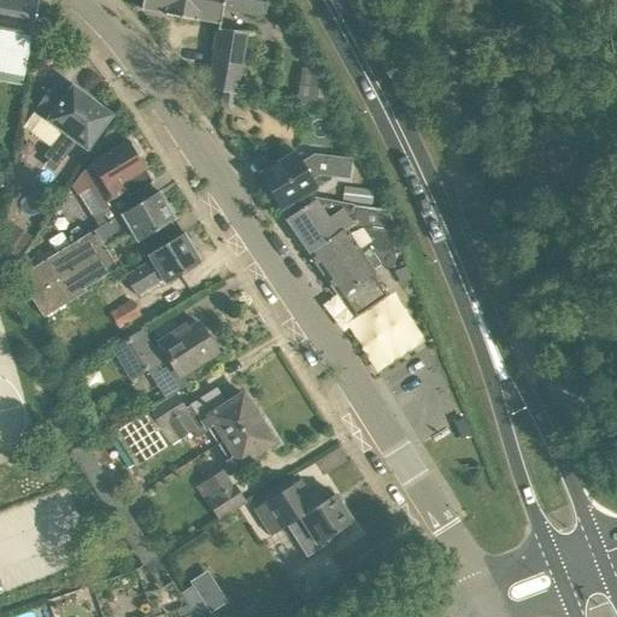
[(0,0),(0,80),(24,84),(39,0),(0,0)]
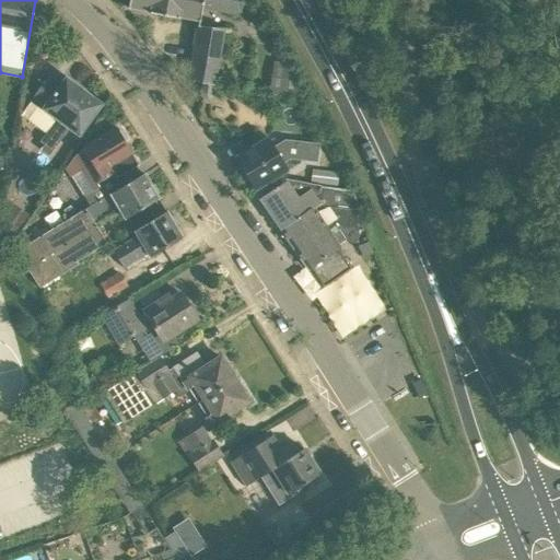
[(129,0),(128,8),(150,13),(179,21),(181,18),(200,23),(203,6),(241,12),(242,0),(129,0)]
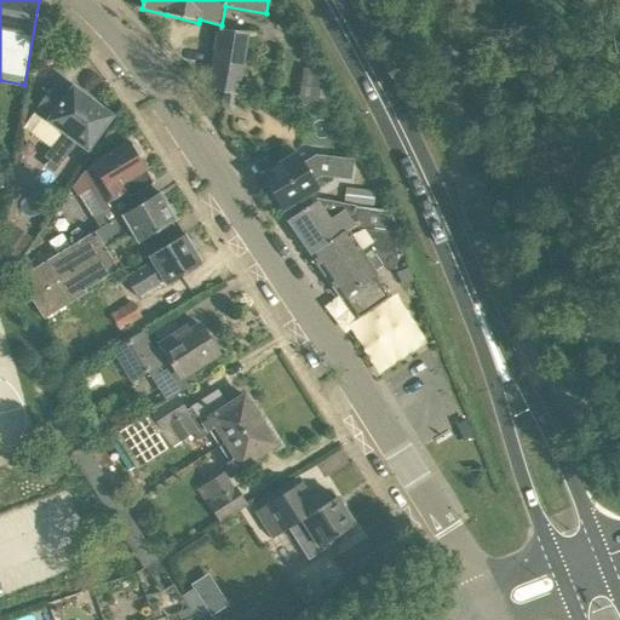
[(251,35),(220,30),(210,90),(225,93),(223,105),(227,109),(231,110),(236,107),(237,95),(242,96),(251,35)]
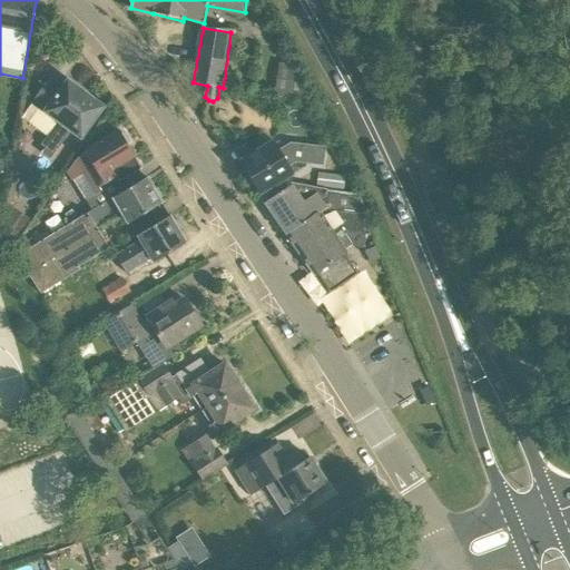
[(105,107),(68,79),(62,86),(49,77),(31,102),(32,102),(22,117),(48,136),(42,145),(46,147),(41,153),(50,159),(55,154),(71,131),(81,138),(105,107)]
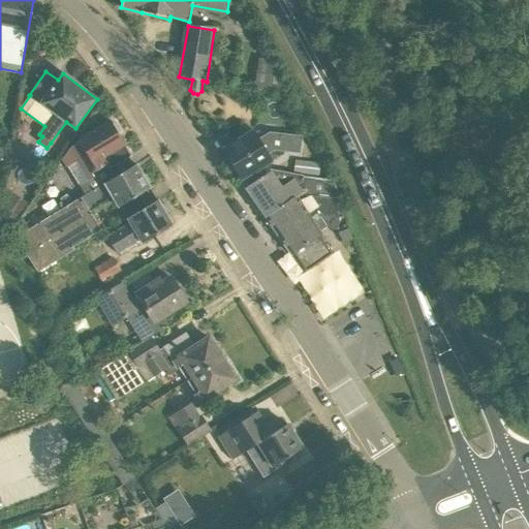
[(111,121),(78,141),(70,148),(68,150),(61,160),(66,168),(68,166),(81,187),(95,178),(131,156),(111,121)]
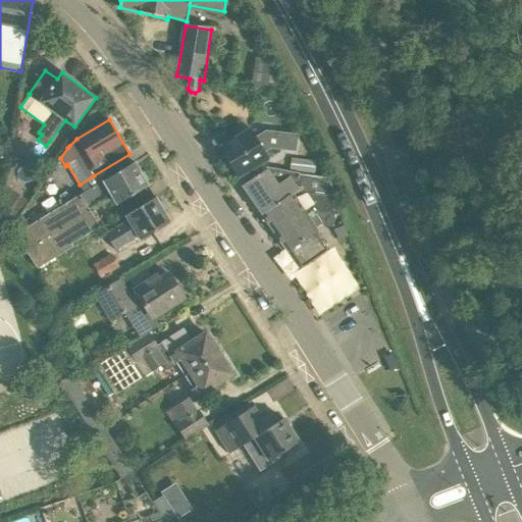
[(271,149),(296,152),(298,136),(267,132),(256,138),(251,129),(220,148),(238,177),(268,159),(264,153),(271,149)]
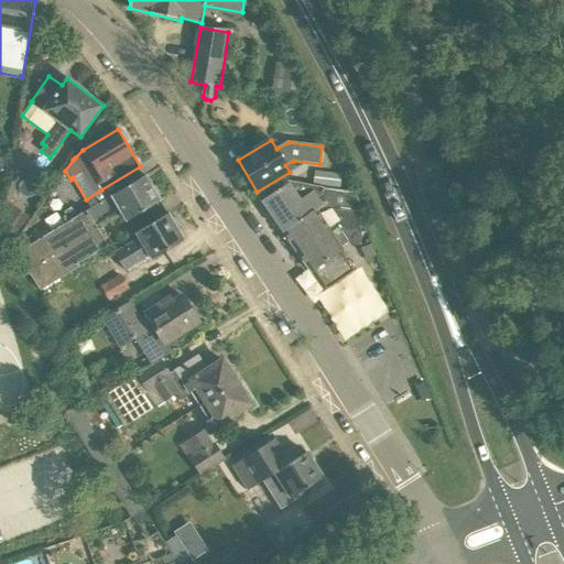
[(314,170),(312,186),(338,190),(340,173),(314,170)]
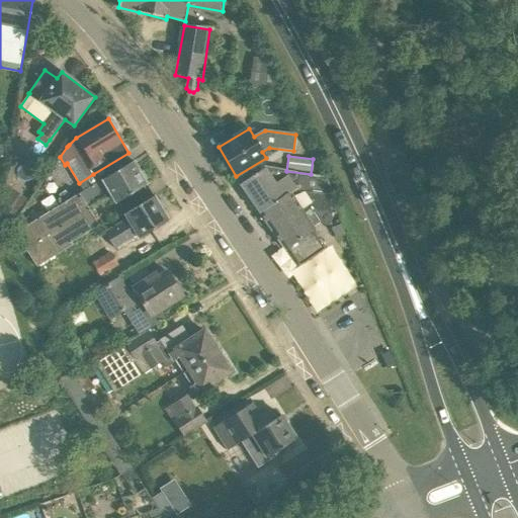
[(88,207),(110,194),(115,202),(147,184),(134,161),(87,187),(53,209),(28,225),(16,232),(37,267),(73,245),(71,243),(98,226),(88,207)]
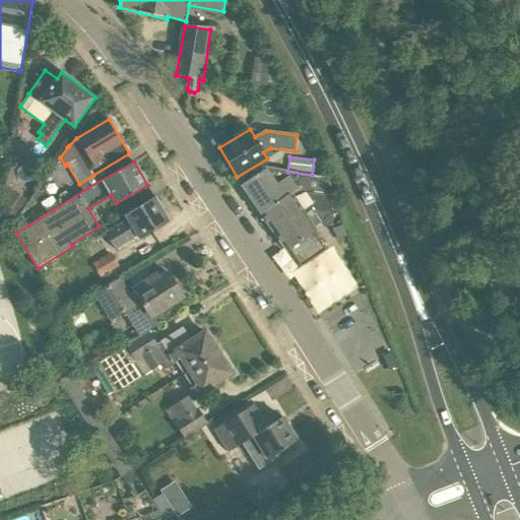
[(298,190),(291,182),(295,180),(296,173),(266,168),(242,185),(261,213),(298,190)]
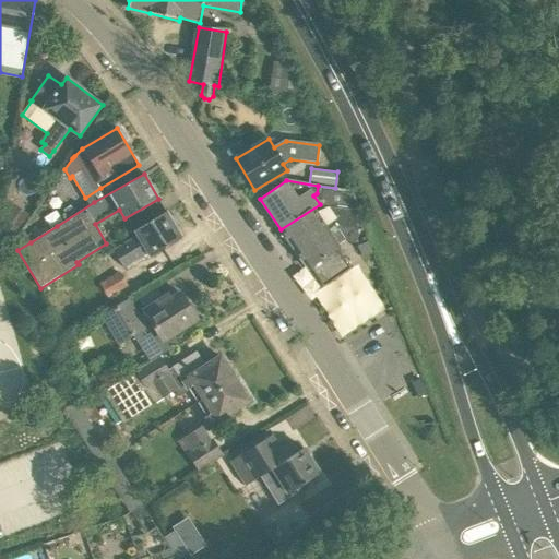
[(351,268),(337,248),(340,247),(339,245),(345,240),(357,241),(360,209),(356,199),(351,190),(318,186),(317,193),(313,195),(320,204),(281,229),(308,269),(310,266),(323,285),(351,268)]
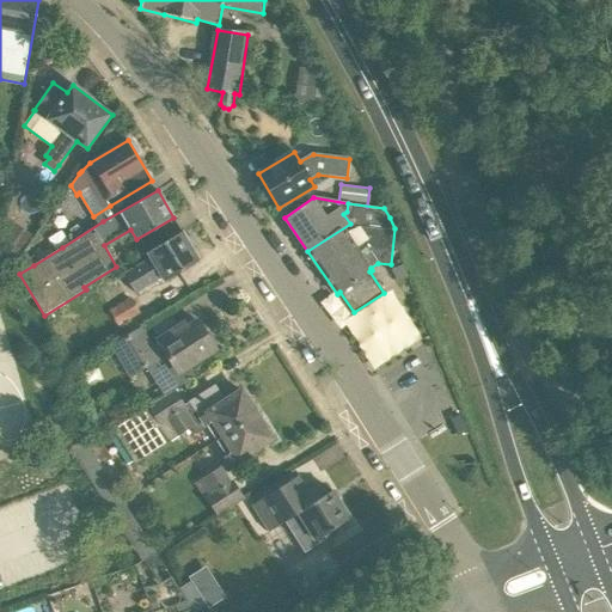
[(31,234),(16,225),(1,245),(17,256),(31,234)]
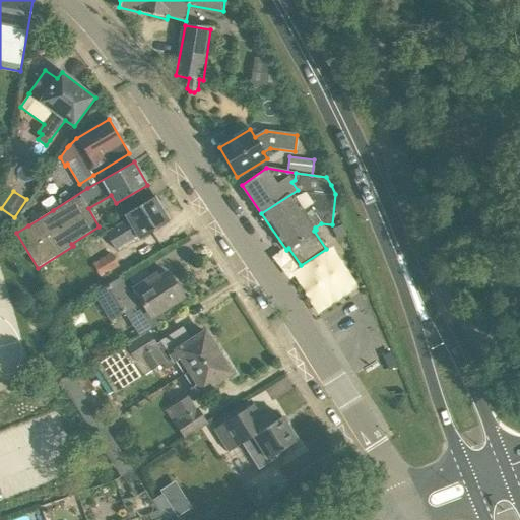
[(66,192),(59,196),(64,203),(70,199),(66,192)]
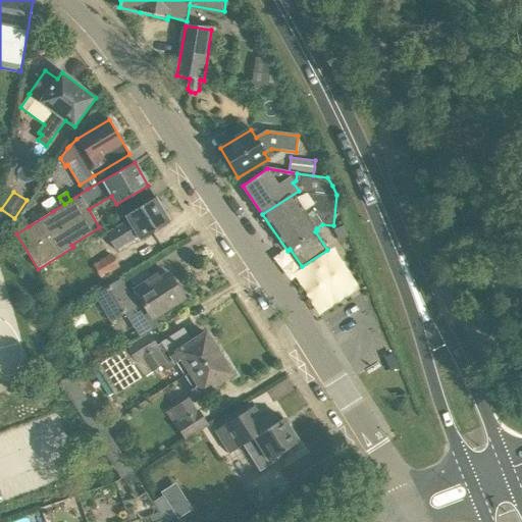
[(170,221),(155,197),(125,215),(128,221),(106,235),(115,251),(139,237),(141,240),(170,221)]
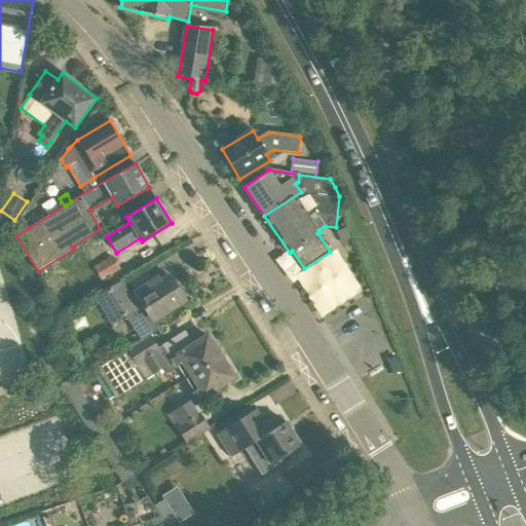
[(16,235),(29,228),(21,215),(11,228),(16,235)]
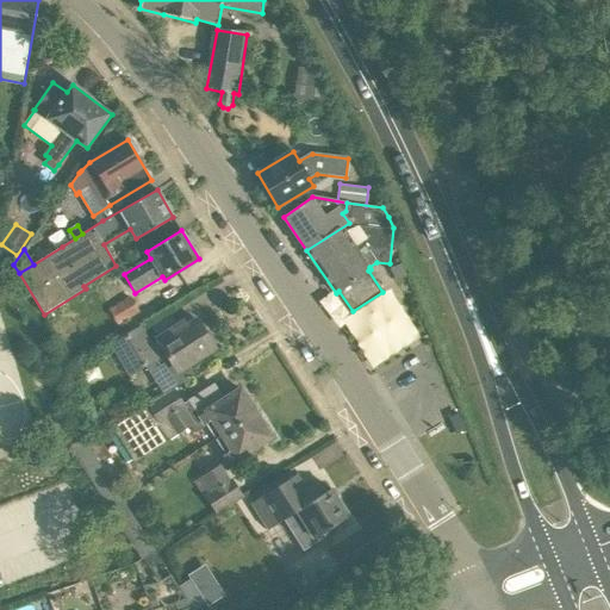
[(132,300),(111,312),(119,327),(139,315),(132,300)]
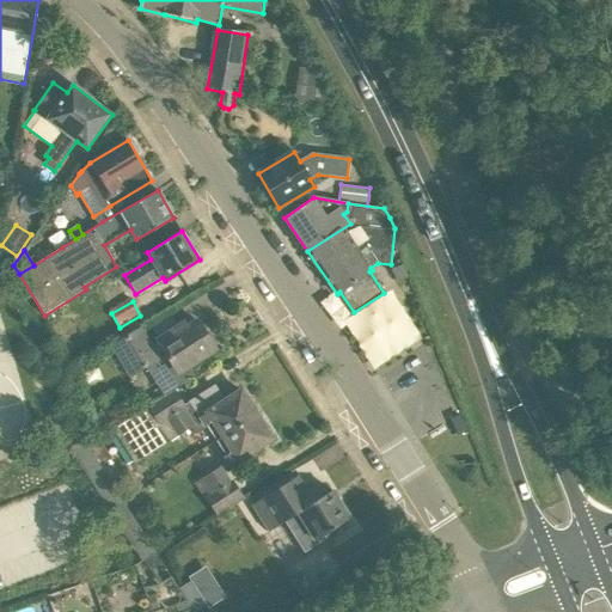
[(179,372),(215,348),(197,322),(187,329),(184,324),(159,341),(160,341),(152,347),(141,329),(114,346),(133,375),(146,367),(164,397),(187,383),(179,372)]
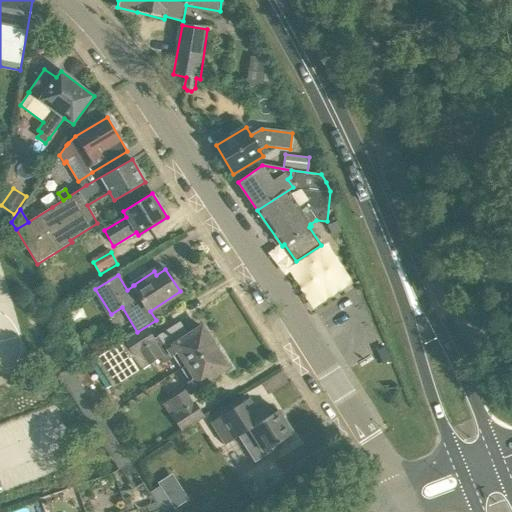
[(215,347),(202,327),(188,336),(181,324),(156,341),(148,327),(95,360),(114,389),(162,359),(165,365),(174,359),(181,369),(215,347)]
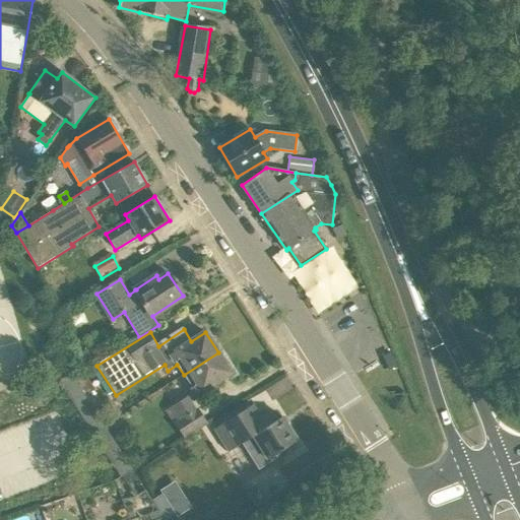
[(79,370),(93,361),(86,349),(71,359),(79,370)]
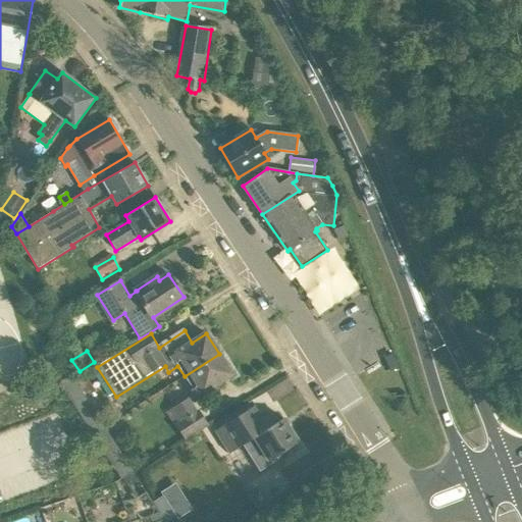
[(232,374),(219,354),(185,376),(199,400),(208,394),(208,392),(210,390),(209,388),(232,374)]
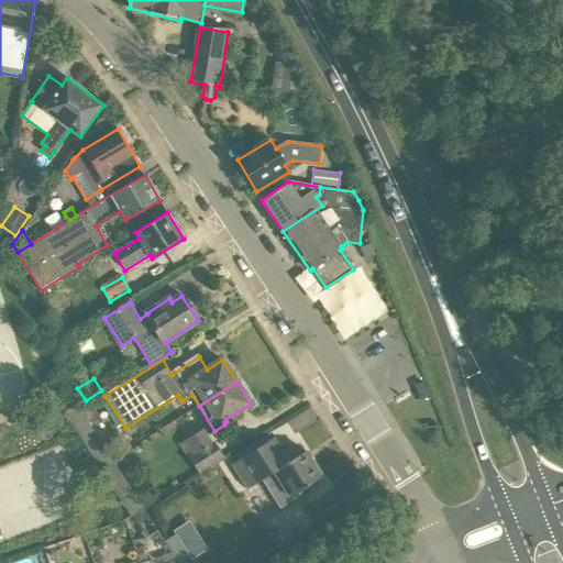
[(91,404),(80,410),(94,429),(103,422),(91,404)]
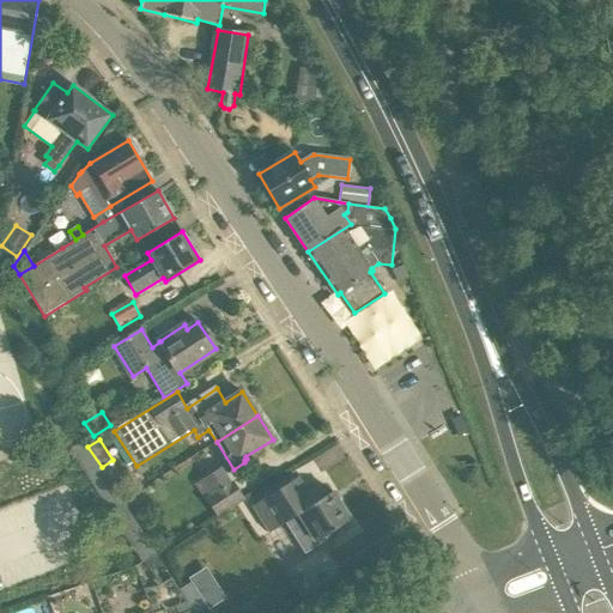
[(70,449),(87,477),(102,468),(84,441),(70,449)]
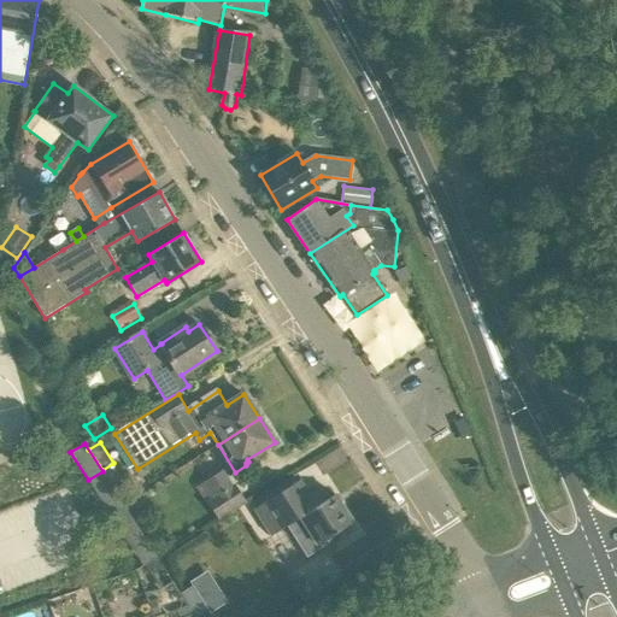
[(199,489),(219,522),(247,505),(235,486),(233,487),(223,472),(199,489)]
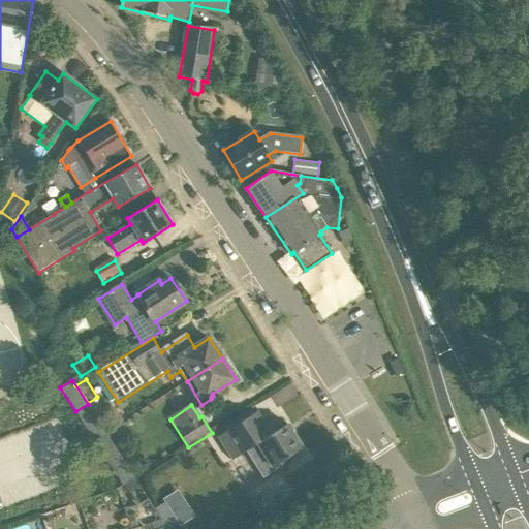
[(287,424),(285,425),(284,423),(283,422),(281,419),(279,417),(277,417),(276,416),(273,416),(270,416),(267,417),(265,418),(262,419),(256,412),(219,436),(234,459),(248,450),(265,476),(281,465),(280,463),(292,455),(294,457),(301,452),(300,450),(303,448),(287,424)]
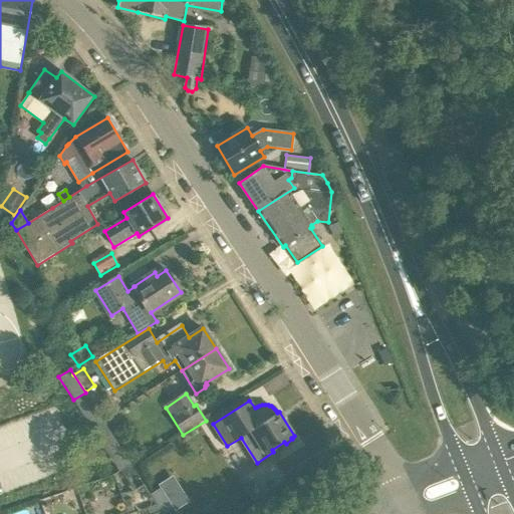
[(118,471),(132,471),(132,456),(117,456),(118,471)]
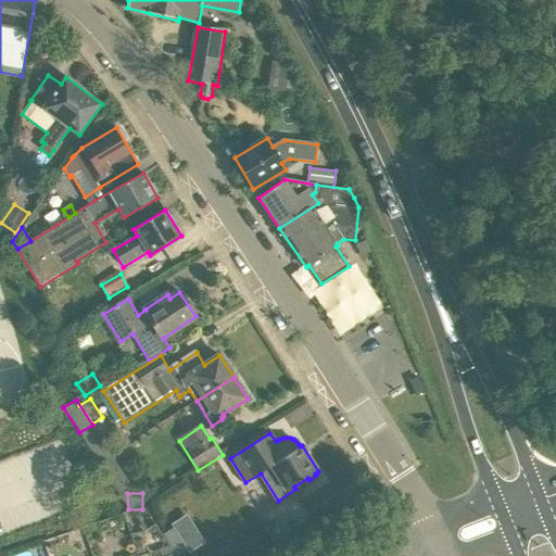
[(164,529),(180,555),(205,540),(189,514),(164,529)]
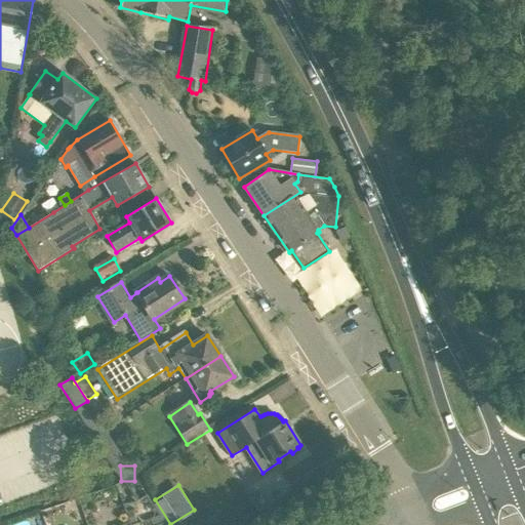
[(127,512),(130,524),(137,522),(133,510),(127,512)]
